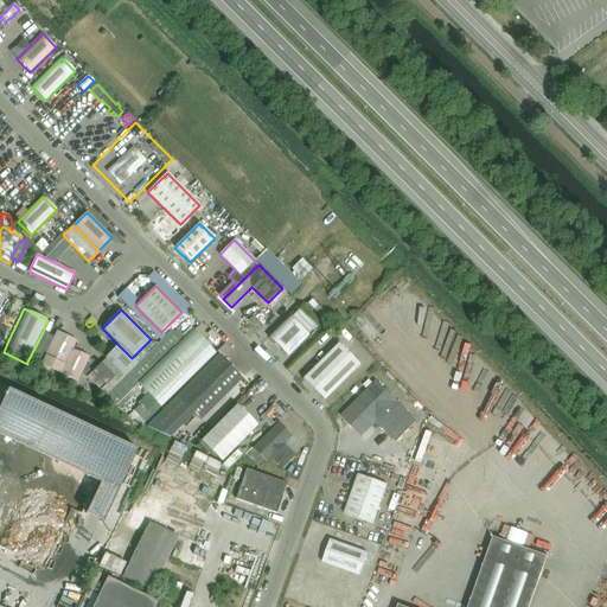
[(249,321),(253,325),(254,326),(259,321),(254,317),(249,321)]
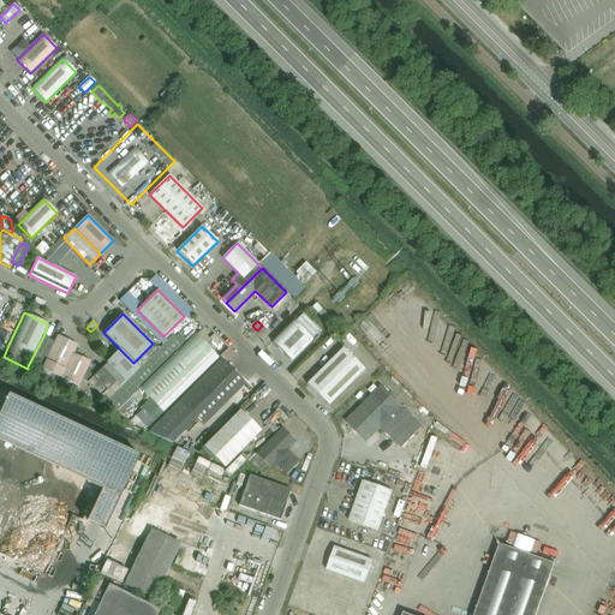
[(291,362),(312,340),(294,322),(273,342),(291,362)]
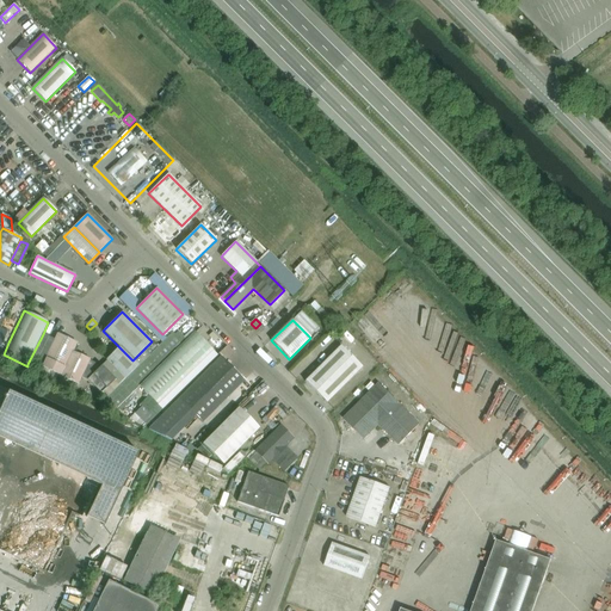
[(116,408),(195,332),(186,325),(174,335),(172,333),(103,400),(116,408)]
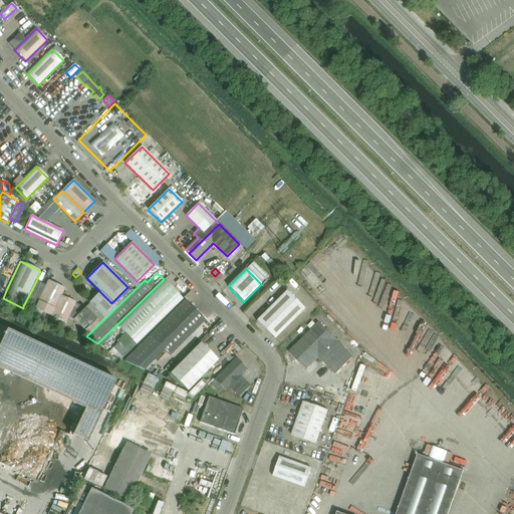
[(0,288),(2,290),(9,278),(2,274),(0,278),(0,288)]
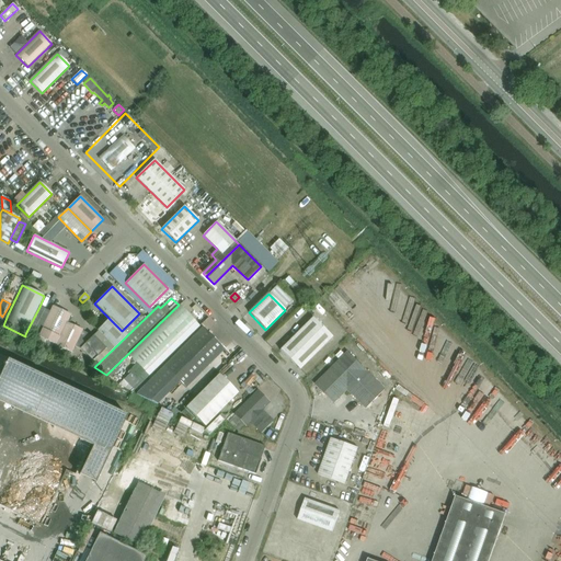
[(195,322),(179,305),(128,355),(138,365),(145,371),(195,322)]
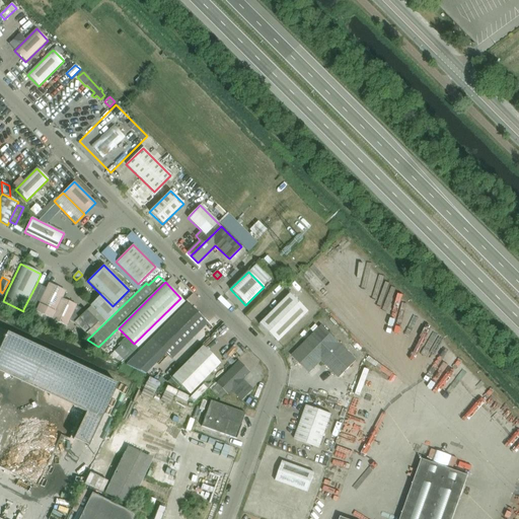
[(76,306),(61,299),(65,292),(49,284),(47,289),(36,284),(23,309),(29,311),(27,314),(33,316),(35,312),(51,319),(66,326),(69,320),(74,322),(85,335),(97,322),(85,311),(76,306)]
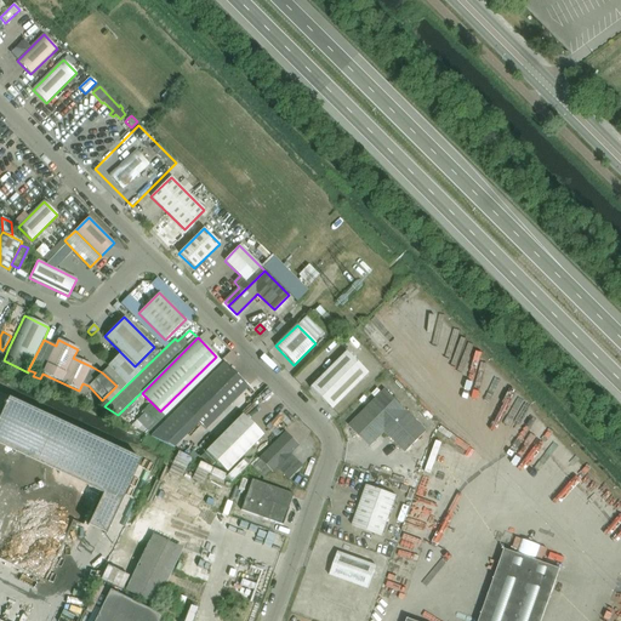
[(331,409),(368,374),(346,352),(309,388),(331,409)]
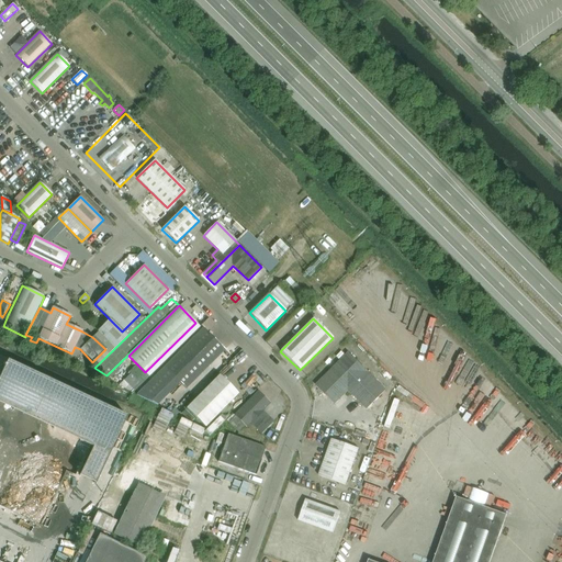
[(126,337),(109,319),(92,336),(110,353),(126,337)]
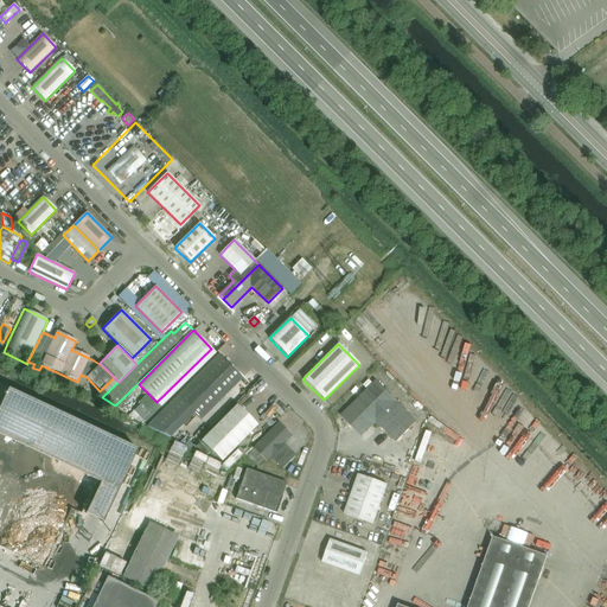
[(216,353),(211,349),(157,402),(149,395),(133,411),(148,420),(216,353)]
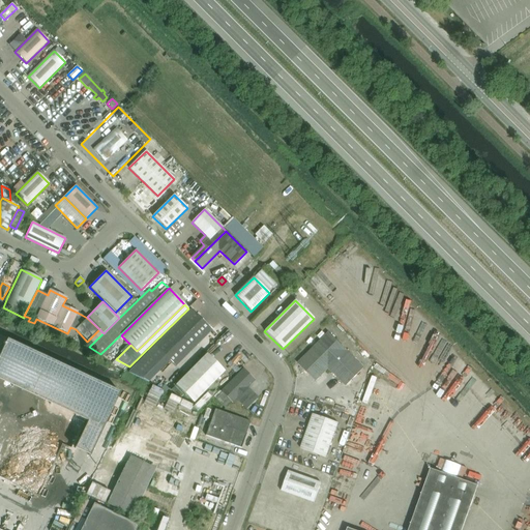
[(149,383),(170,361),(175,366),(212,330),(192,310),(129,372),(149,383)]
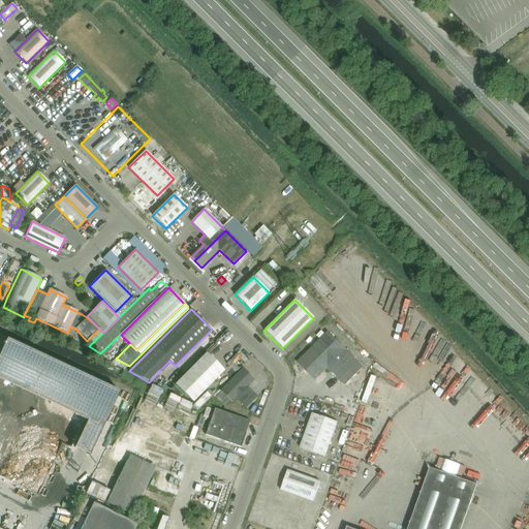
[(328,333),(297,363),(315,381),(328,368),(345,385),(363,368),(328,333)]
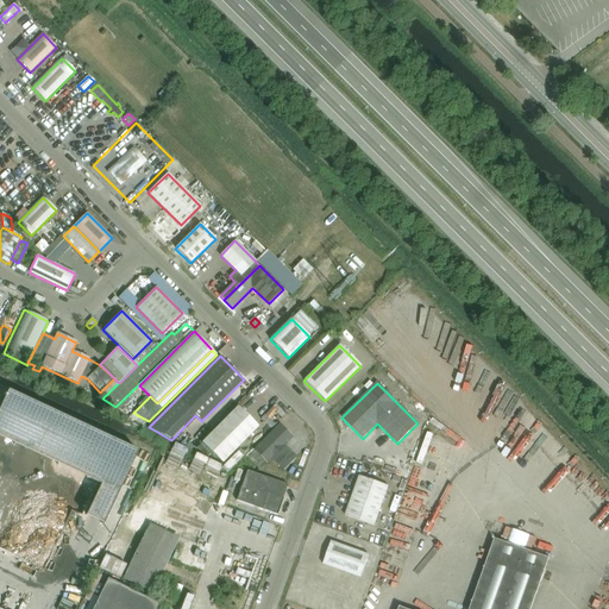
[(10,393),(0,414),(0,437),(105,479),(90,515),(110,522),(140,446),(10,393)]
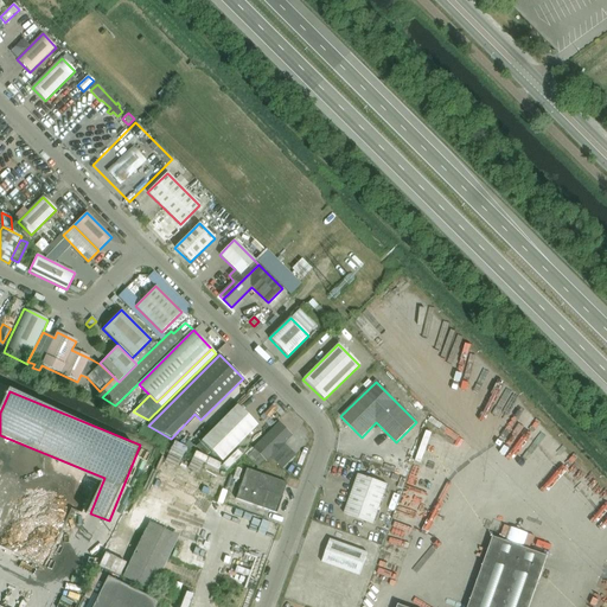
[(222,461),(256,427),(236,406),(200,441),(222,461)]
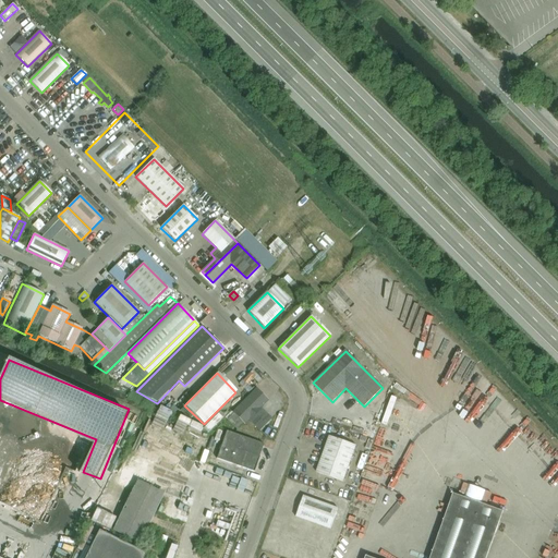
[(256,389),(232,412),(227,417),(237,428),(242,422),(244,424),(249,420),(259,431),(271,419),(261,408),(268,401),(256,389)]
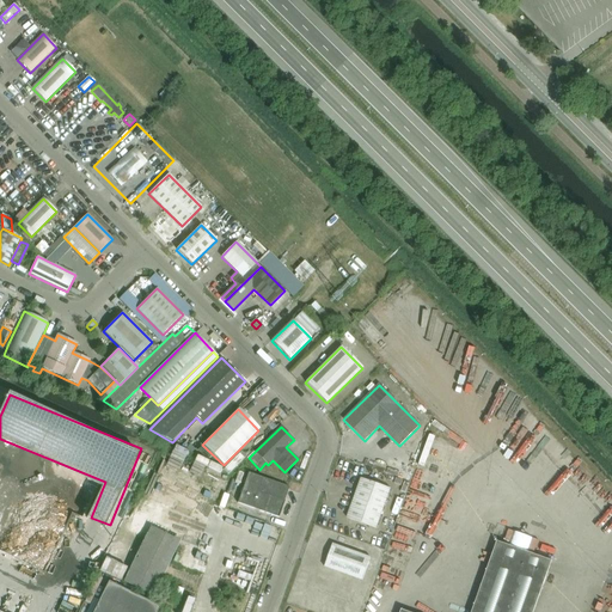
[(222,471),(227,476),(244,459),(239,454),(222,471)]
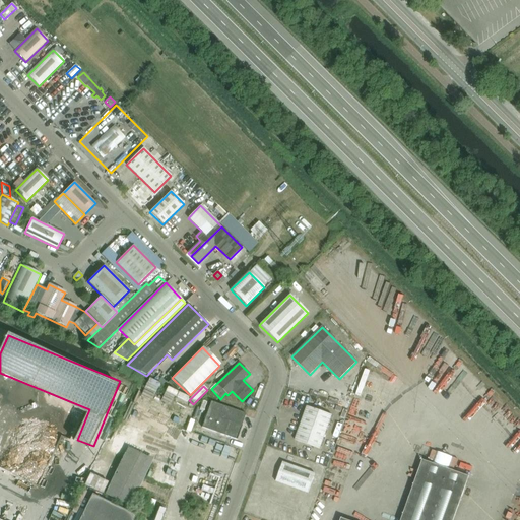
[(245,414),(210,402),(201,428),(237,440),(242,426),(241,426),(245,414)]
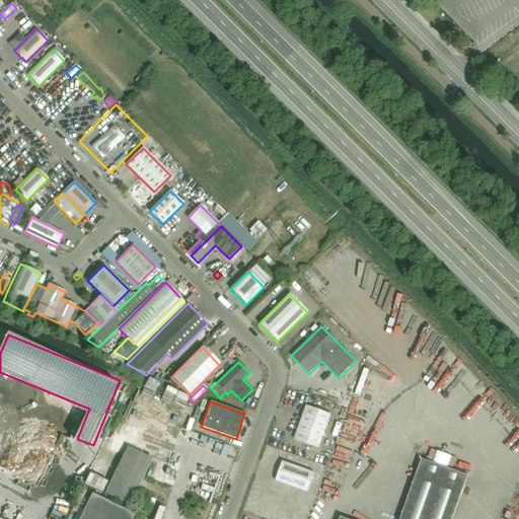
[(306,405),(294,440),(319,448),(331,415),(306,405)]
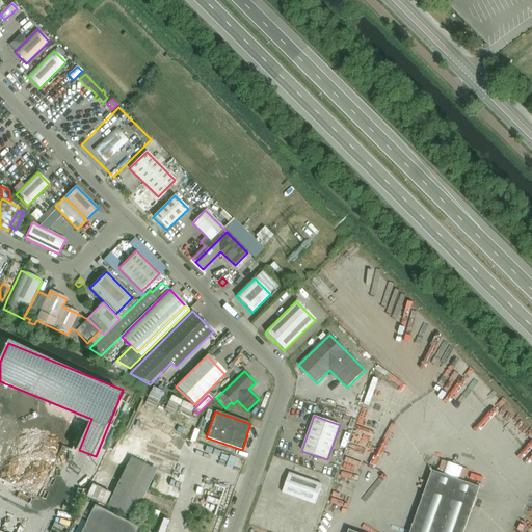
[(95,484),(88,497),(137,517),(158,468),(132,456),(116,494),(95,484)]
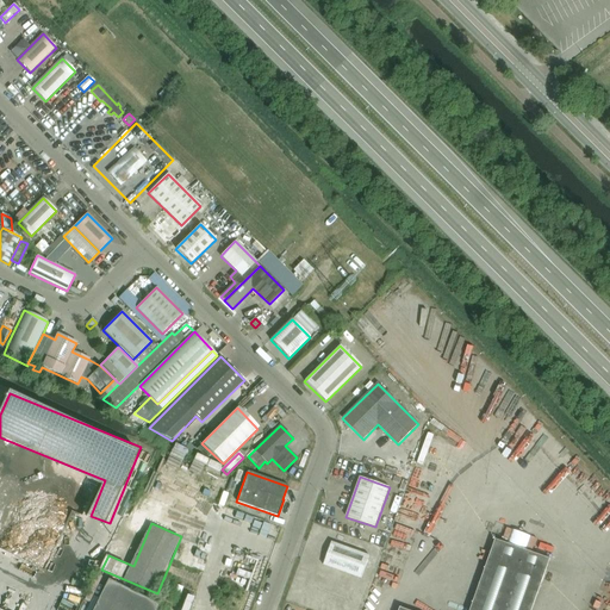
[(533,609),(551,560),(495,541),(470,609),(405,609),(400,608),(399,609),(533,609)]
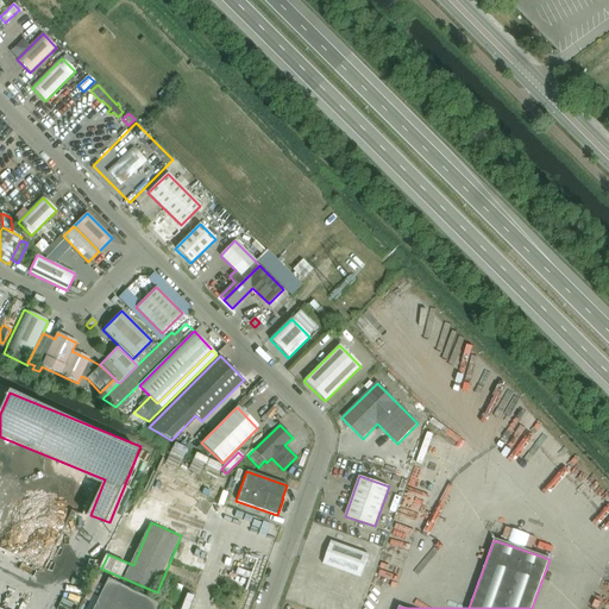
[(322,564),(360,578),(369,556),(331,542),(322,564)]
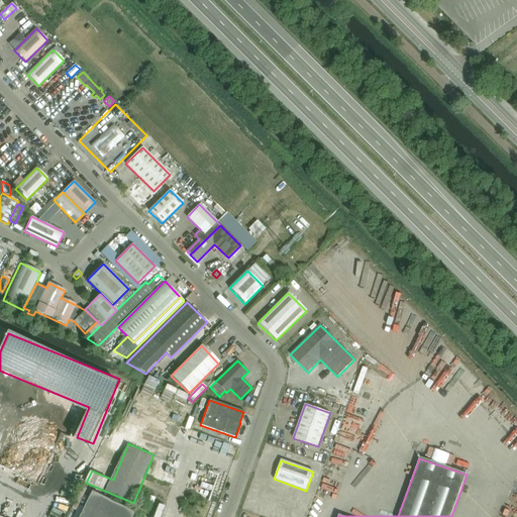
[(132,516),(134,513),(91,491),(78,516),(132,516)]
